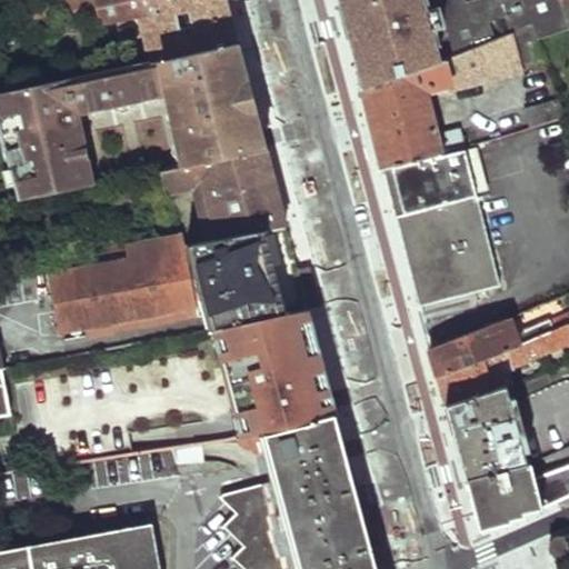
[(139,17),(150,61),(238,42),(231,15),(227,0),(53,0),(10,9),(12,23),(35,20),(36,23),(73,20),(75,29),(93,26),(92,17),(101,15),(103,25),(115,23),(139,17)]
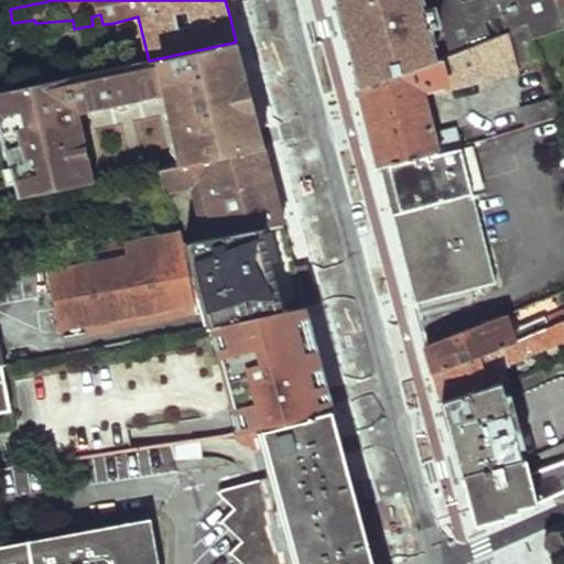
[(563,0),(472,0),(469,1),(468,0),(335,0),(340,19),(358,86),(427,63),(480,45),(533,24),(538,39),(563,29),(563,0)]
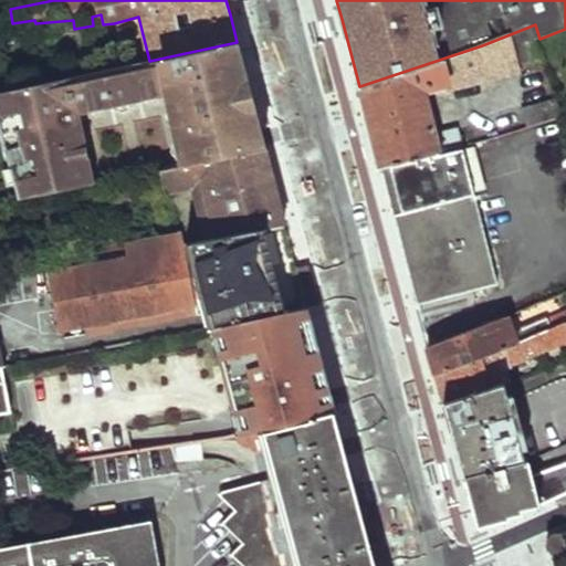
[(370,128),(381,170),(460,147),(456,129),(433,134),(421,90),(427,87),(430,92),(453,85),(454,91),(523,73),(522,69),(545,55),(540,39),(535,24),(482,45),(429,63),(359,86),(370,128)]
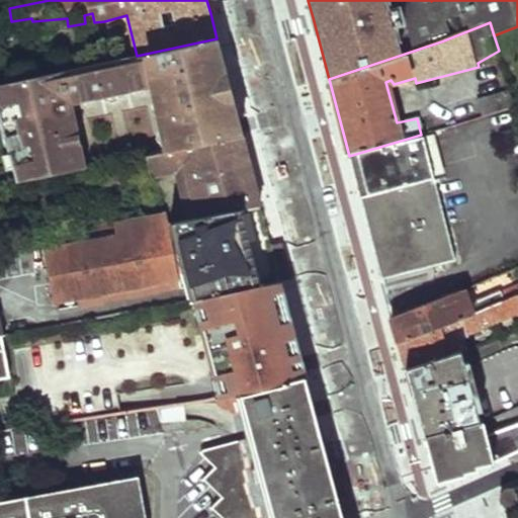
[(137,56),(16,80),(37,179),(90,168),(78,107),(159,89),(173,151),(242,137),(233,98),(226,100),(212,92),(221,81),(228,80),(217,38),(137,56)]
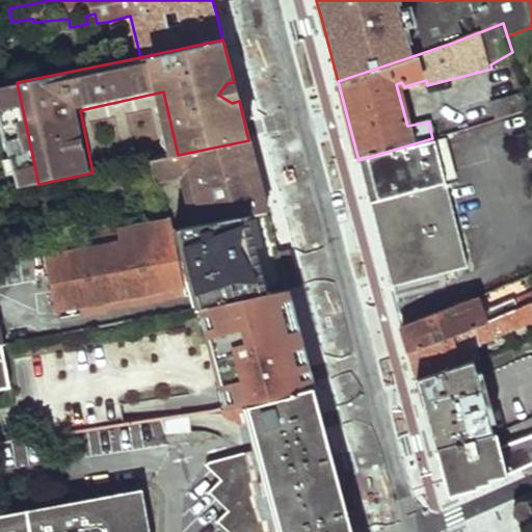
[(236,88),(234,82),(227,83),(218,95),(232,103),(239,101),(236,88)]
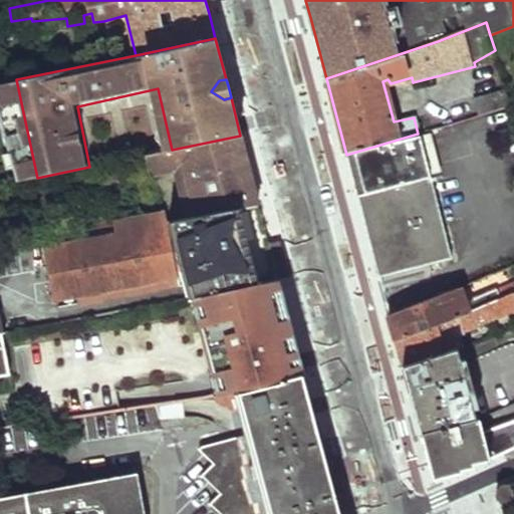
[(477,91),(481,108),(513,100),(507,83),(477,91)]
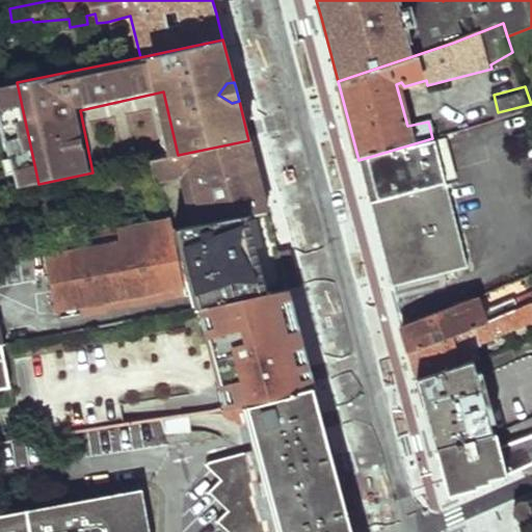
[(447,135),(436,137),(447,179),(457,176),(447,135)]
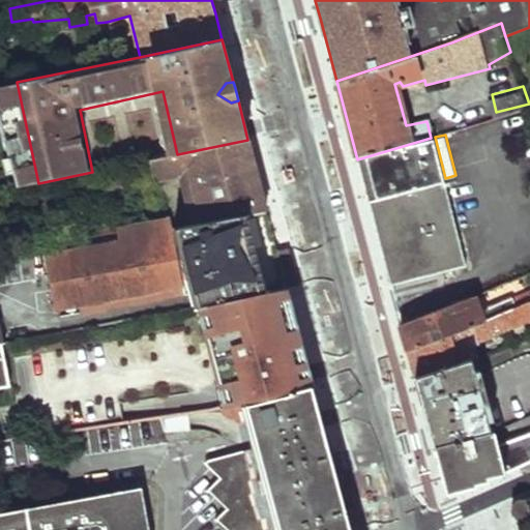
[(445,178),(435,137),(431,138),(357,159),(366,196),(375,223),(389,280),(391,286),(468,265),(445,178)]
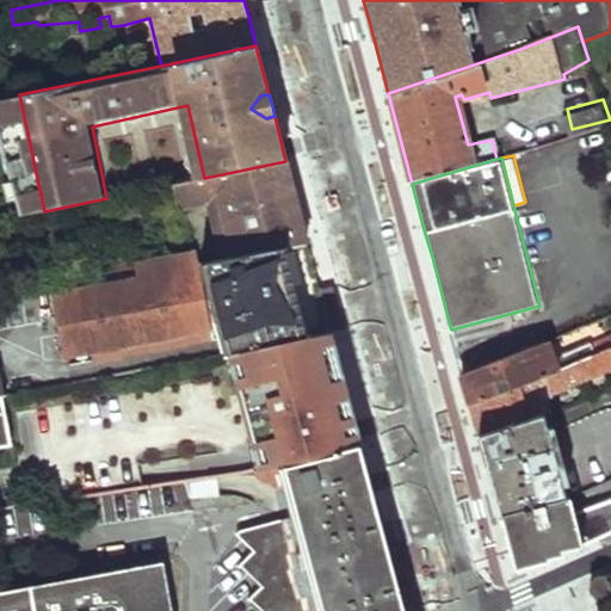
[(217,191),(234,259),(307,244),(296,202),(285,161),(204,178),(180,183),(184,198),(217,191)]
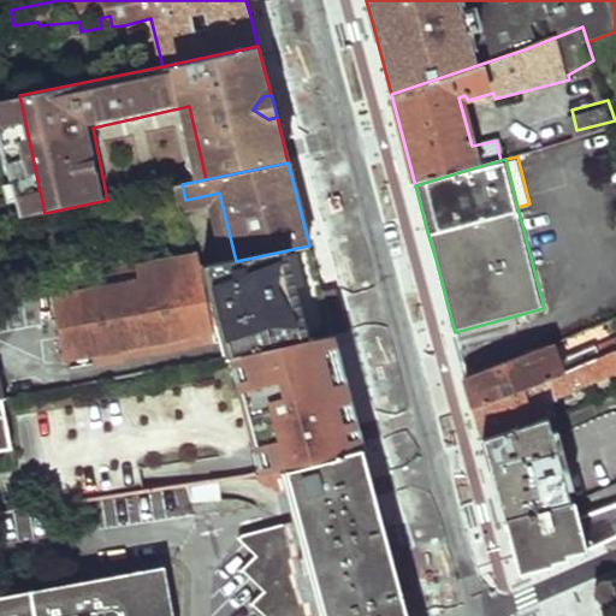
[(230,338),(235,356),(235,355),(333,336),(321,291),(309,246),(236,261),(212,266),(230,338)]
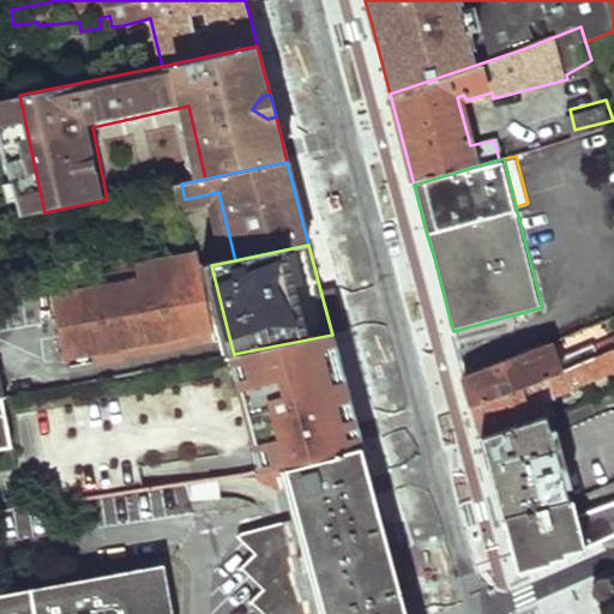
[(62,324),(72,367),(229,337),(211,265),(200,268),(198,254),(136,264),(139,281),(56,298),(62,324)]
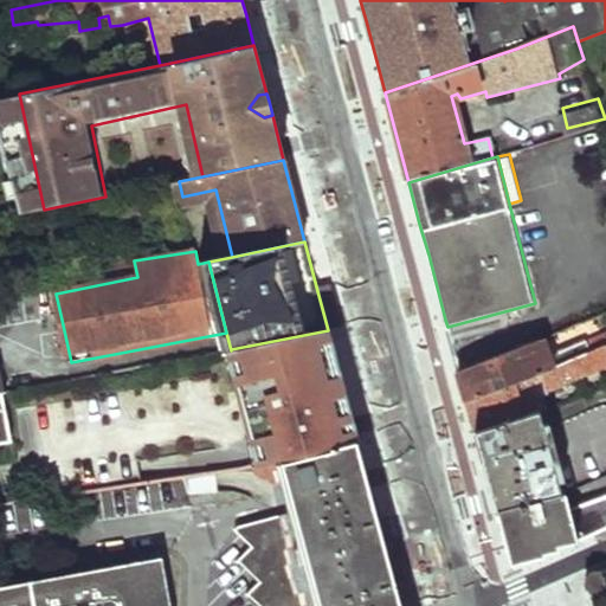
[(328,330),(231,349),(238,372),(233,373),(250,430),(348,407),(342,382),(328,330)]
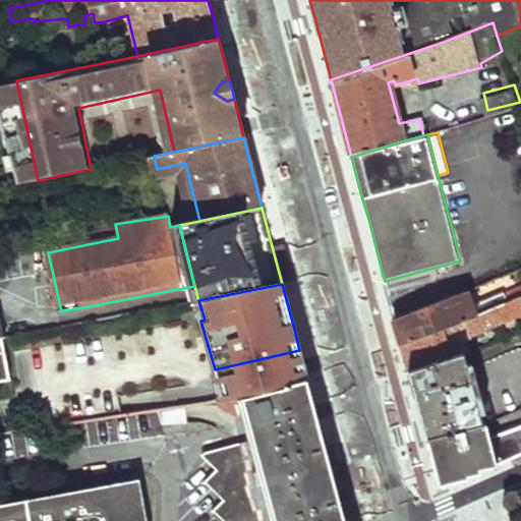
[(399,330),(403,345),(520,294),(520,284),(470,304),(466,290),(396,319),(399,330)]
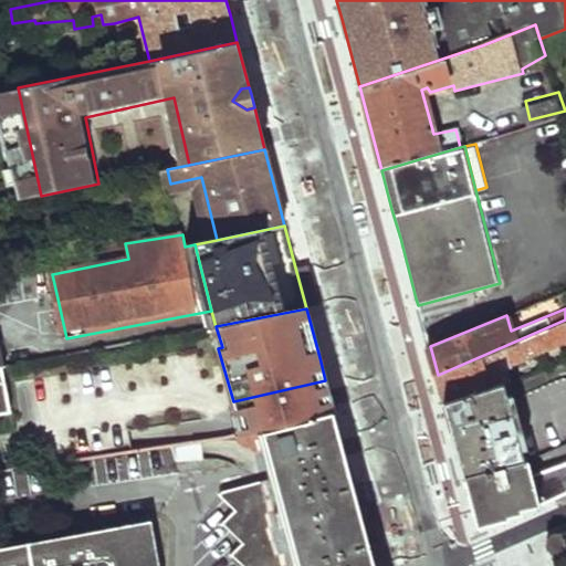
[(504,383),(509,381),(503,365),(565,338),(565,320),(438,375),(441,387),(447,405),(504,383)]
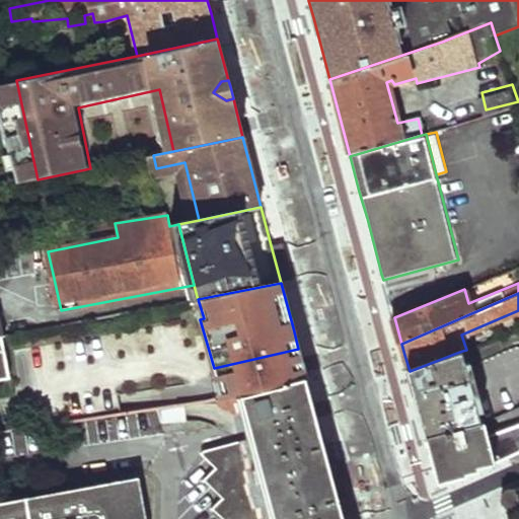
[(298,349),(214,368),(221,392),(306,376),(298,349)]
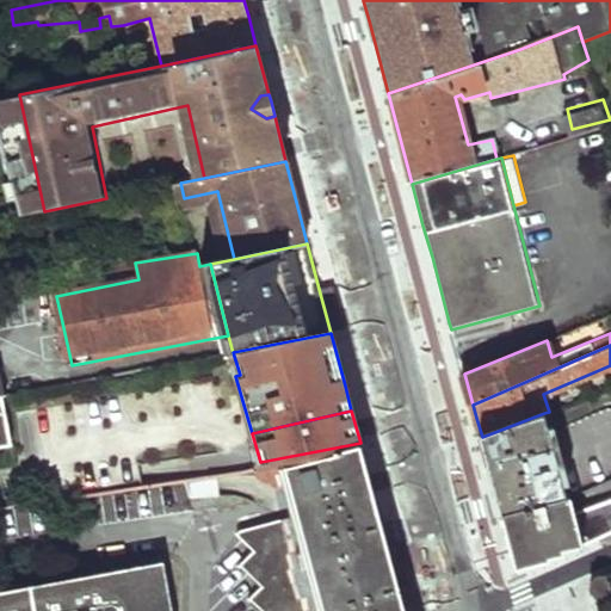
[(491,470),(503,516),(567,497),(544,413),(482,437),(491,470)]
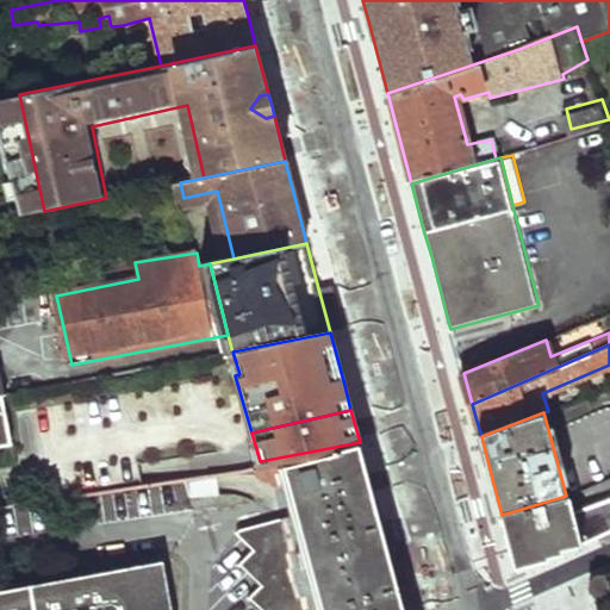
[(265,583),(249,598),(262,609),(404,609),(400,595),(369,478),(360,442),(260,461),(248,464),(250,474),(271,481),(288,478),(293,498),(296,508),(293,509),(237,522),(235,530),(254,551),(243,561),(265,583)]
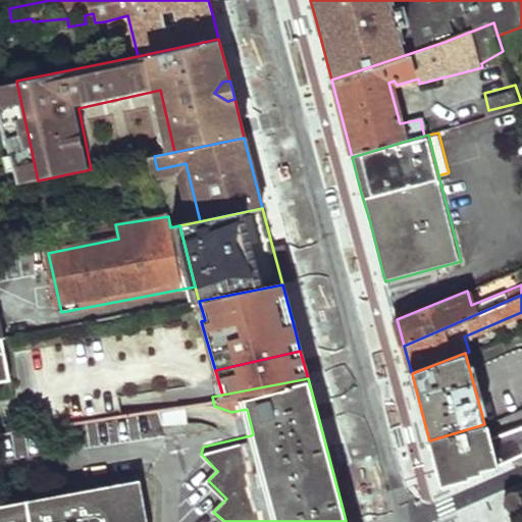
[(185,415),(184,403),(155,408),(160,425),(170,424),(186,423),(185,415)]
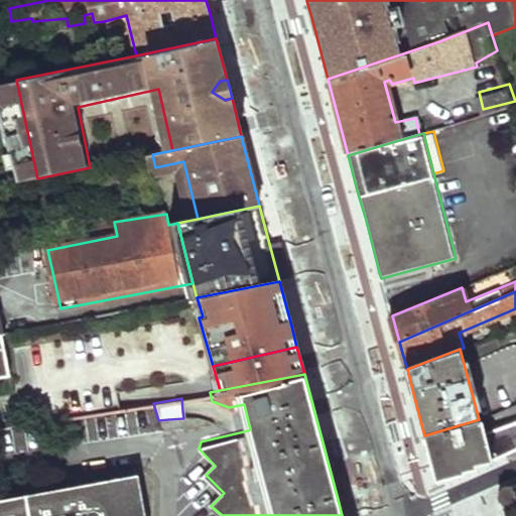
[(487,418),(479,419),(424,435),(429,455),(434,473),(452,480),(460,478),(472,474),(480,469),(479,465),(495,461),(501,459),(515,452),(515,421),(489,431),(487,418)]
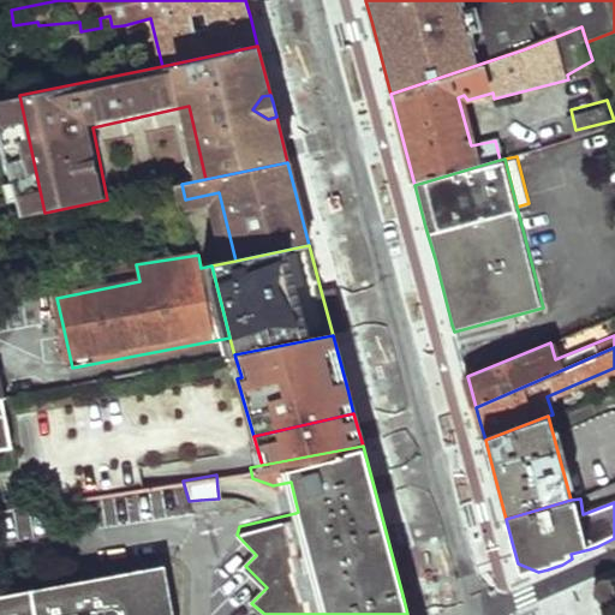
[(0,597),(0,614),(175,614),(167,567),(83,583),(0,597)]
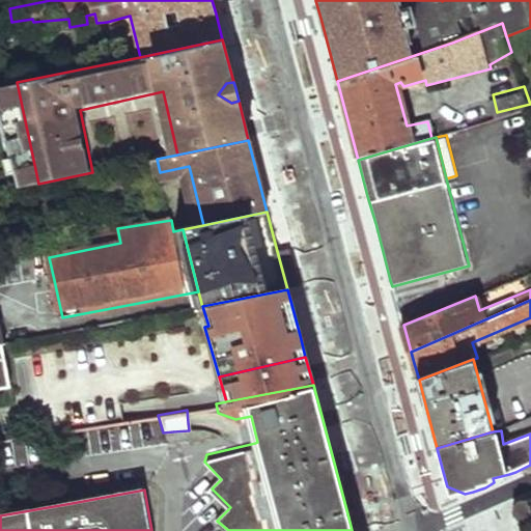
[(526,514),(523,504),(512,508),(515,519),(526,514)]
